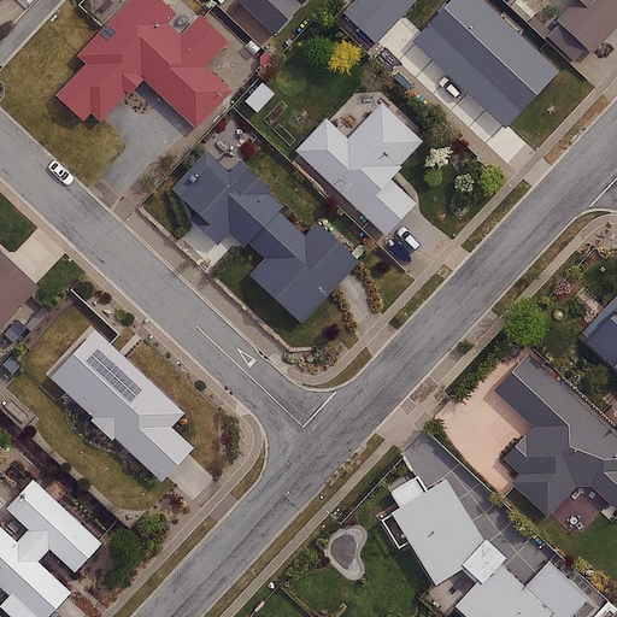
[(160,0),(133,0),(50,93),(94,133),(142,80),(197,129),(231,90),(205,68),(228,42),(199,16),(189,25),(160,0)]
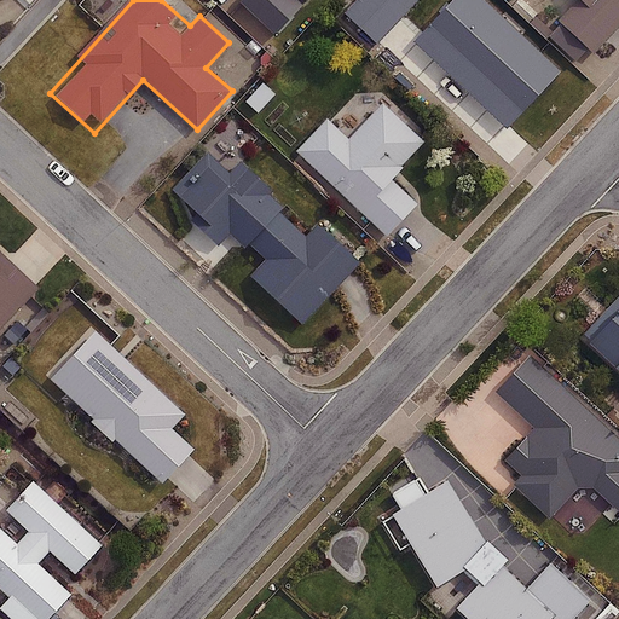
[(298,0),(243,0),(241,3),(275,34),(302,5),(298,0)]
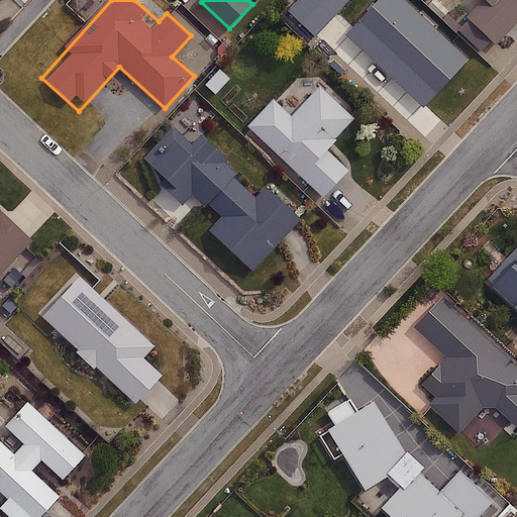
[(296,0),(286,11),(316,37),(348,0),(296,0)]
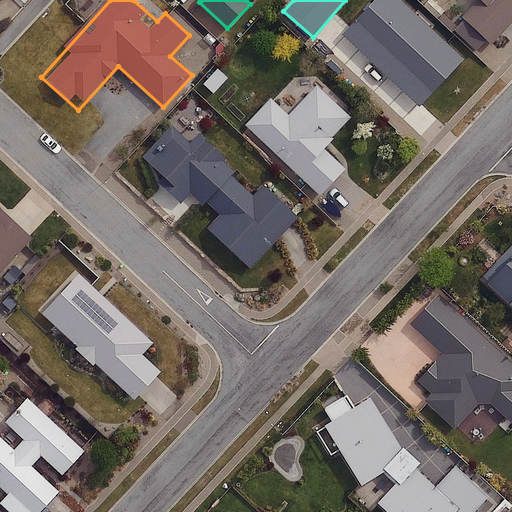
[(511,0),(477,0),(461,18),(492,47),(511,25),(511,0)]
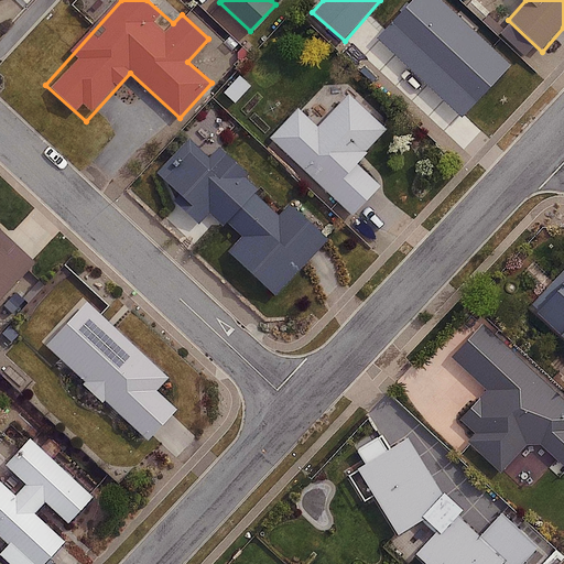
[(299,108),(270,139),(353,217),(382,186),(357,162),(387,130),(348,95),(318,127),(299,108)]
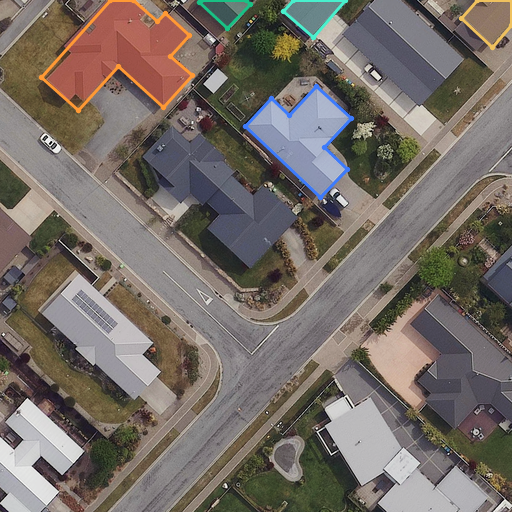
[(172,125),(141,162),(210,219),(201,229),(252,271),(299,214),(264,186),(257,195),(172,125)]
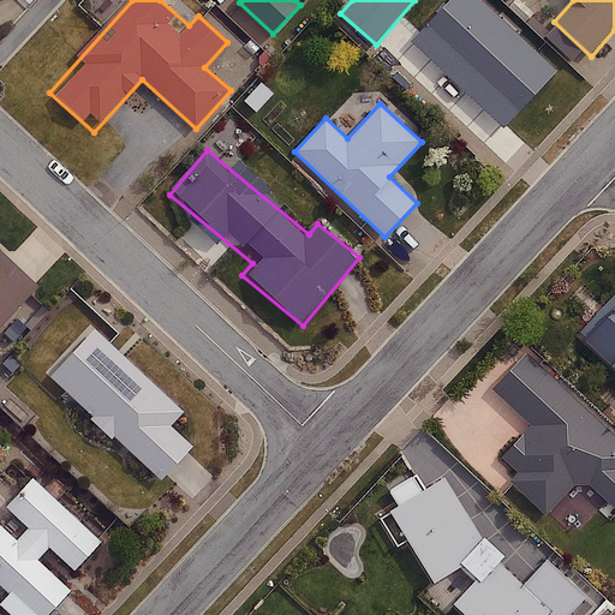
[(0,258),(0,326),(34,292),(0,258)]
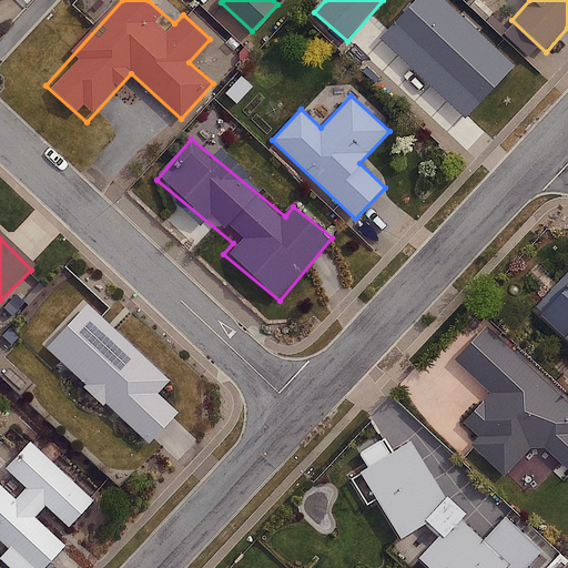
[(567,272),(535,310),(567,340),(567,272)]
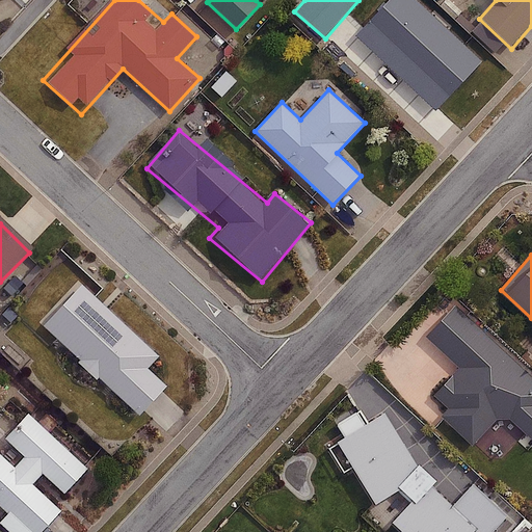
[(78,282),(41,322),(141,414),(165,388),(150,374),(163,358),(78,282)]
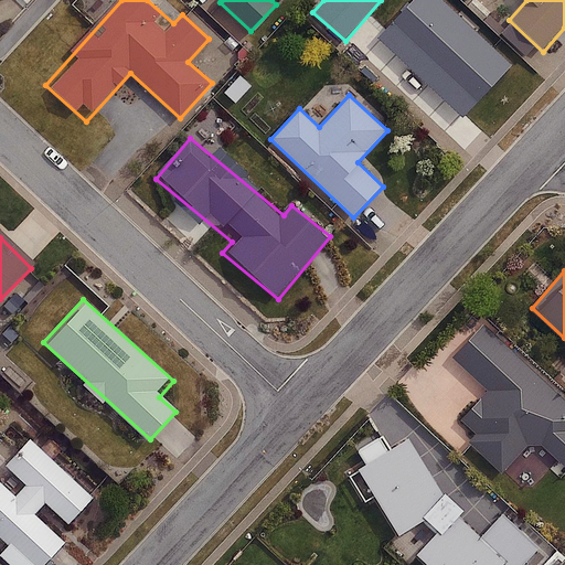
[(564,401),(483,326),(450,362),(483,393),(454,426),(503,472),(529,445),(542,446),(564,467),(564,401)]
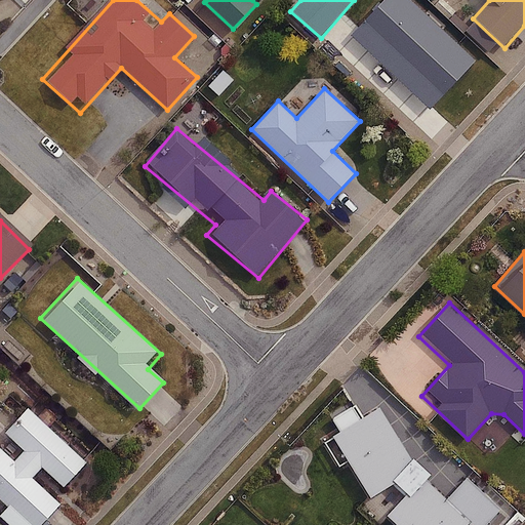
[(378,411),(335,437),(372,498),(391,486),(402,496),(387,514),(398,524),(467,524),(468,524),(469,524),(487,524),(499,512),(467,483),(449,501),(414,470),(378,411)]
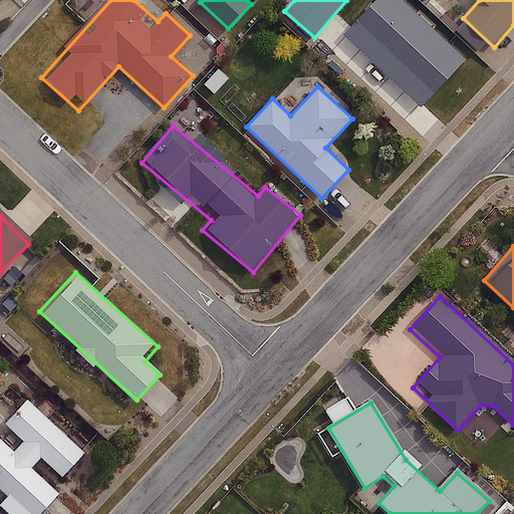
[(0,493),(23,513),(41,513),(59,494),(33,471),(42,461),(63,479),(85,453),(30,405),(0,439),(0,493)]
